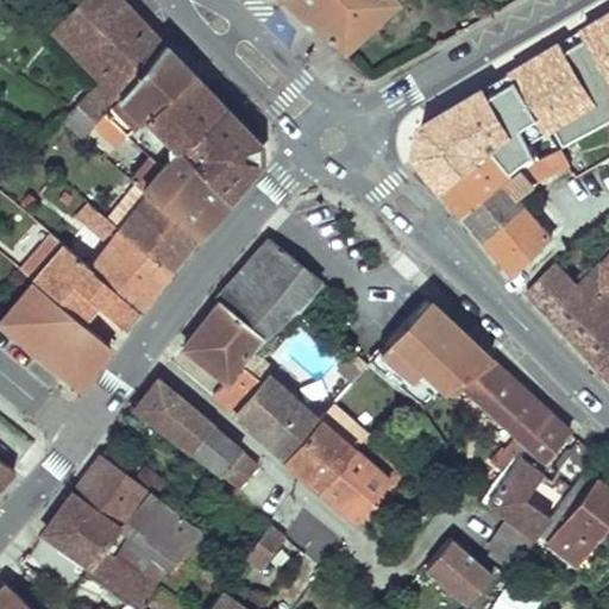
[(102,83),(62,124),(81,139),(95,123),(96,120),(100,118),(102,114),(161,43),(120,0),(64,0),(64,1),(69,6),(49,29),(102,83)]
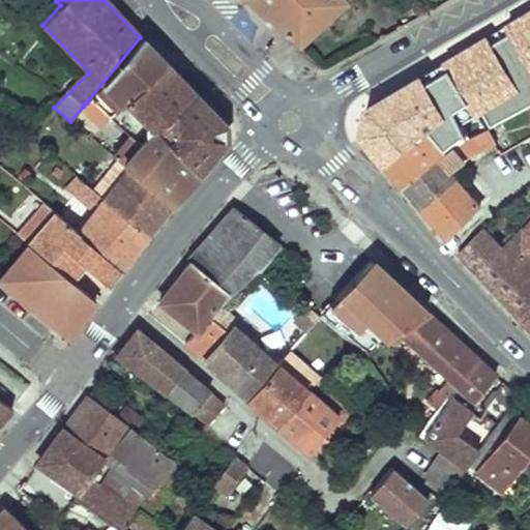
[(245,0),(297,46),(347,2),(345,0),(245,0)]
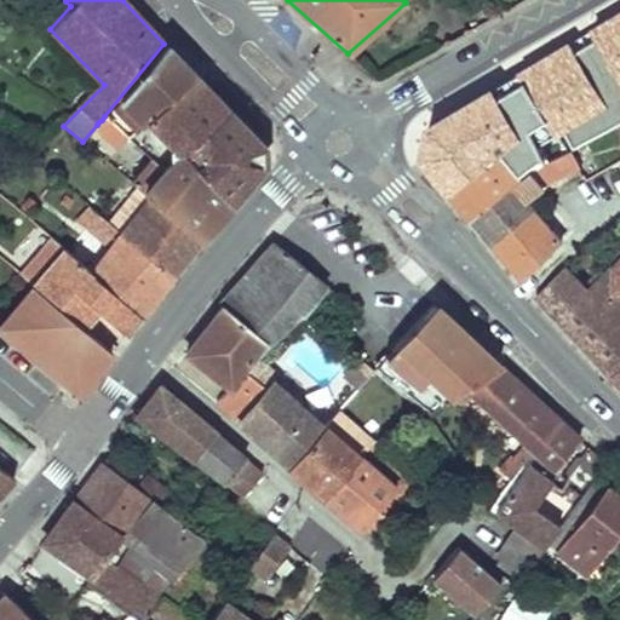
[(619,13),(603,24),(619,50),(619,13)]
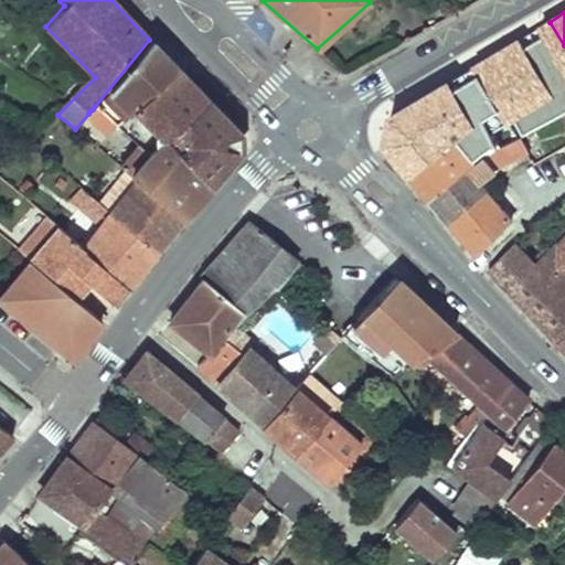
[(564,45),(550,22),(521,39),(544,78),(564,66),(564,45)]
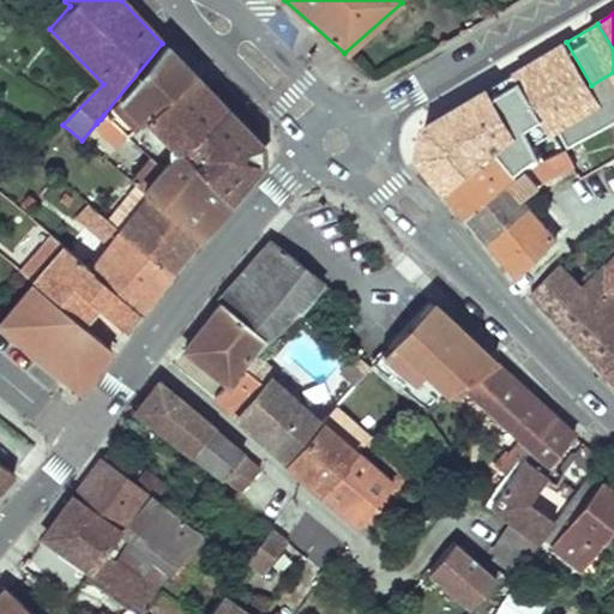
[(566,42),(517,70),(539,112),(591,85),(566,42)]
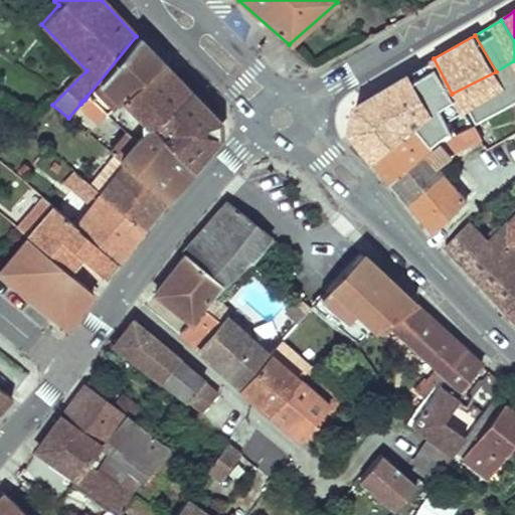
[(136,36),(87,97),(105,115),(122,98),(140,80),(160,61),(136,36)]
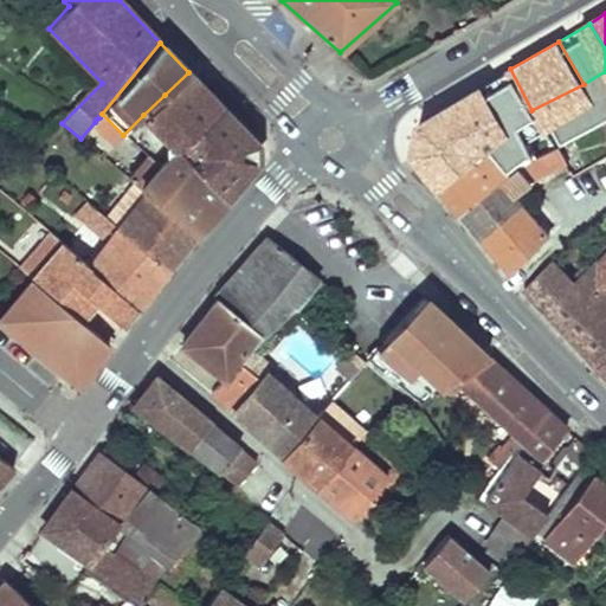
[(188,72),(165,95),(200,131),(243,178),(264,152),(250,137),(211,96),(188,72)]
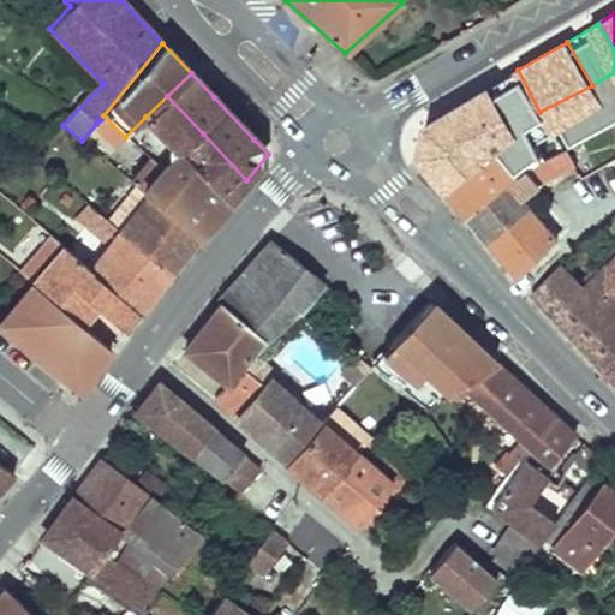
[(224,88),(214,97),(254,139),(263,129),(224,88)]
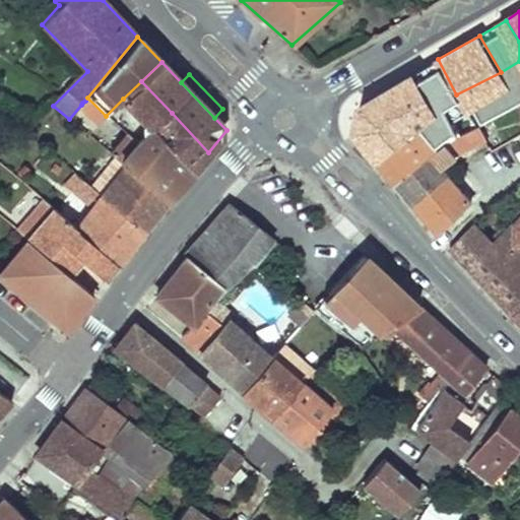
[(123,99),(106,116),(129,136),(182,184),(196,168),(155,127),(123,99)]
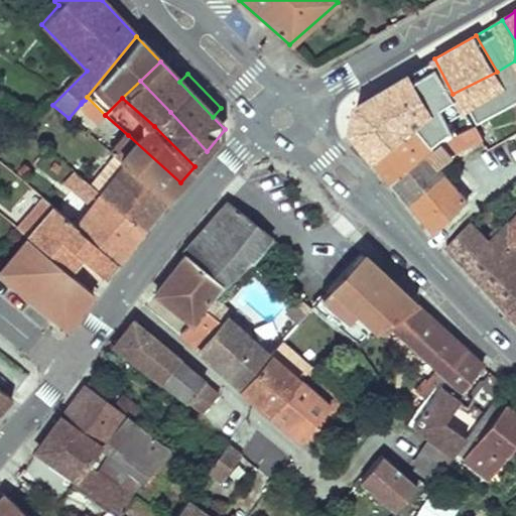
[(90,104),(85,100),(82,102),(81,104),(86,108),(90,104)]
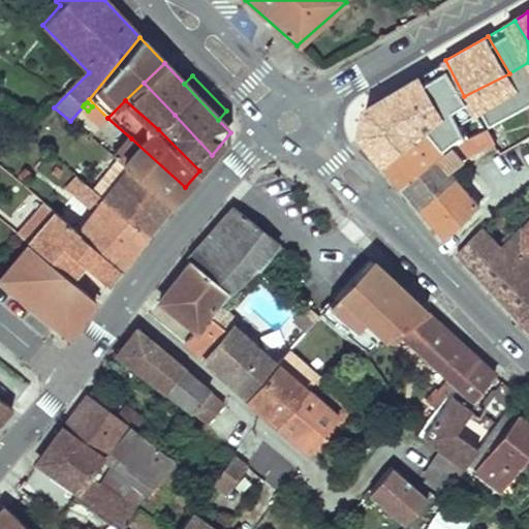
[(175,115),(158,129),(199,170),(201,166),(212,155),(175,115)]
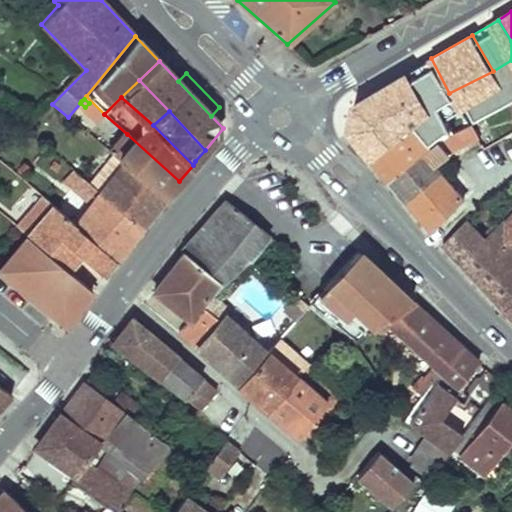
[(417,126),(418,127),(434,147),(448,136),(431,114),(417,126)]
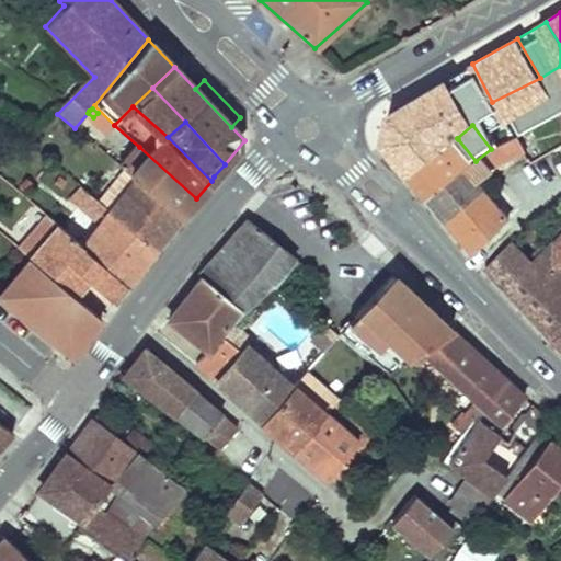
[(458,139),(411,175),(430,198),(466,169),(476,180),(525,155),(517,138),(491,149),(476,161),(458,139)]
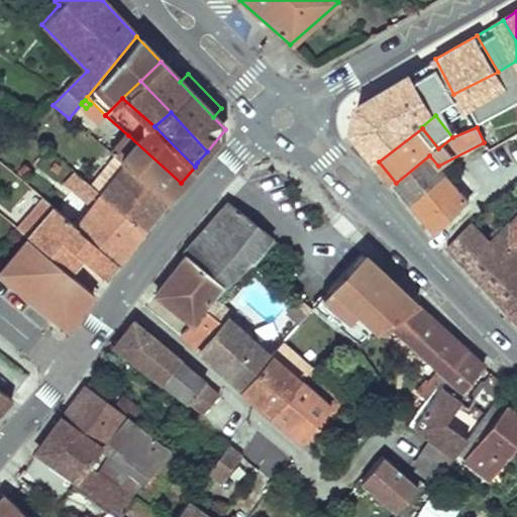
[(128,135),(110,154),(123,166),(124,165),(168,199),(181,183),(128,135)]
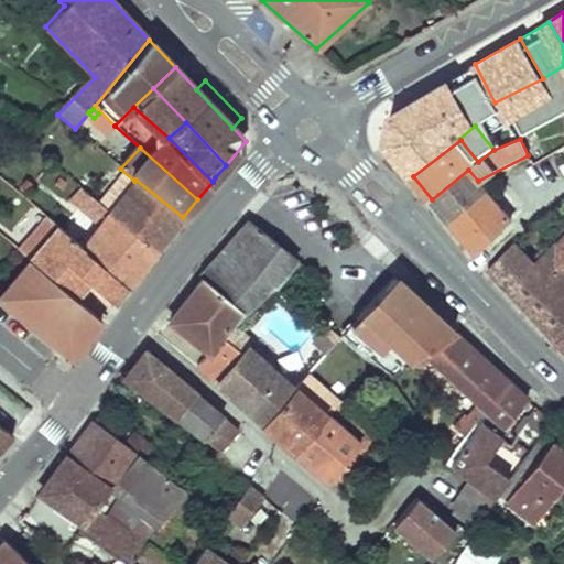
[(468,170),(432,199),(478,255),(511,221),(490,194),(478,181),(468,170)]
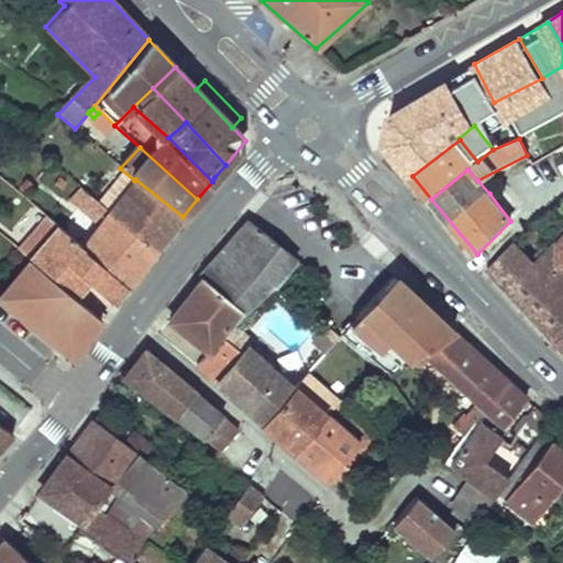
[(99,190),(91,198),(109,213),(154,252),(183,217),(135,179),(134,180),(114,205),(99,190)]
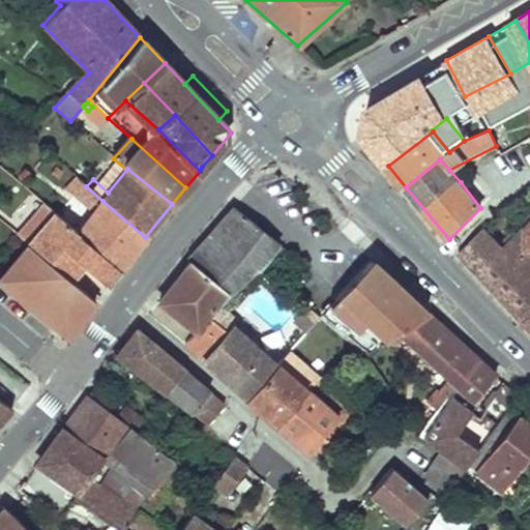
[(24,170),(20,175),(25,179),(29,174),(24,170)]
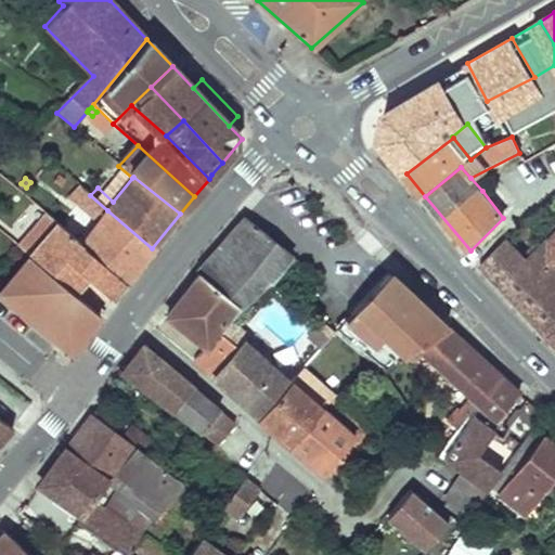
[(69,199),(80,186),(71,179),(60,191),(69,199)]
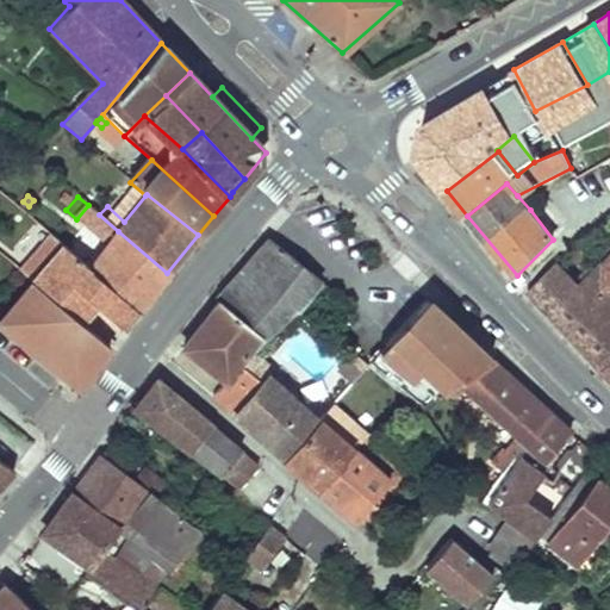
[(88,205),(76,219),(107,246),(118,231),(99,215),(89,205),(88,205)]
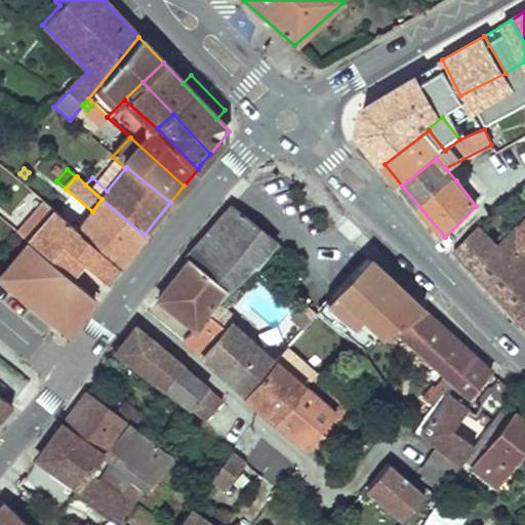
[(92,211),(77,230),(118,266),(144,235),(102,199),(92,211)]
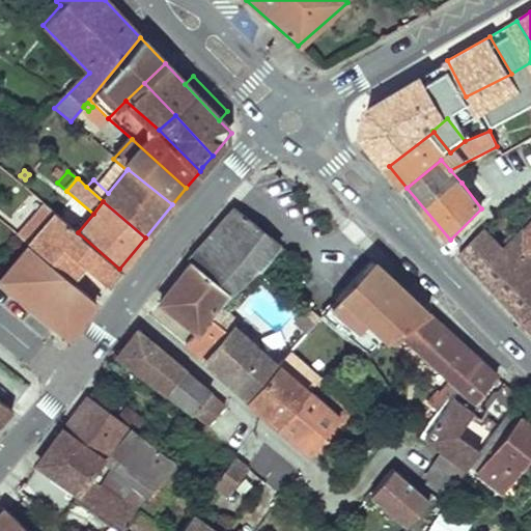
[(84,314),(118,271),(119,269),(78,232),(47,204),(19,236),(27,245),(0,277),(0,279),(59,329),(84,314)]
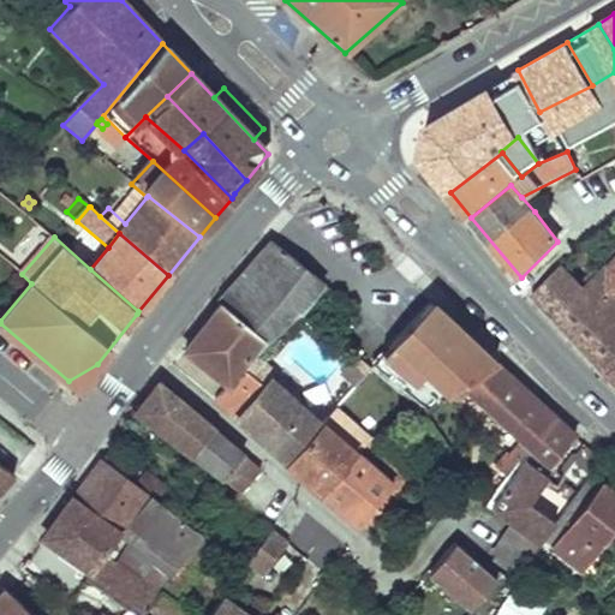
[(220,300),(222,303),(264,338),(269,340),(298,314),(300,310),(322,281),(272,242),(220,300)]
